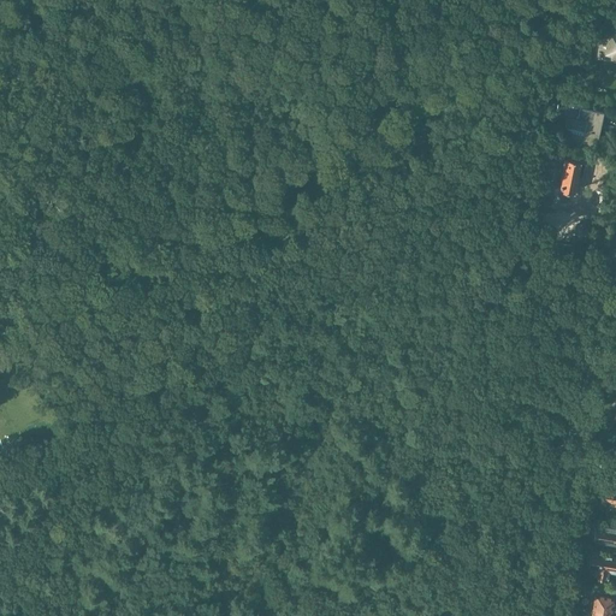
[(615,27),(603,27),(598,60),(615,63),(615,27)]
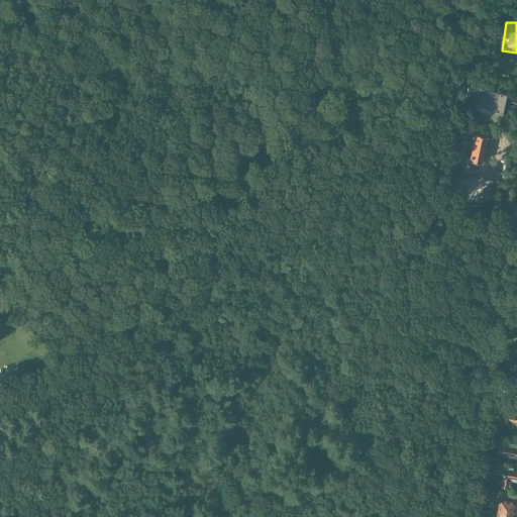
[(464,76),(473,77),(474,62),(463,61),(462,71),(466,71),(464,76)]
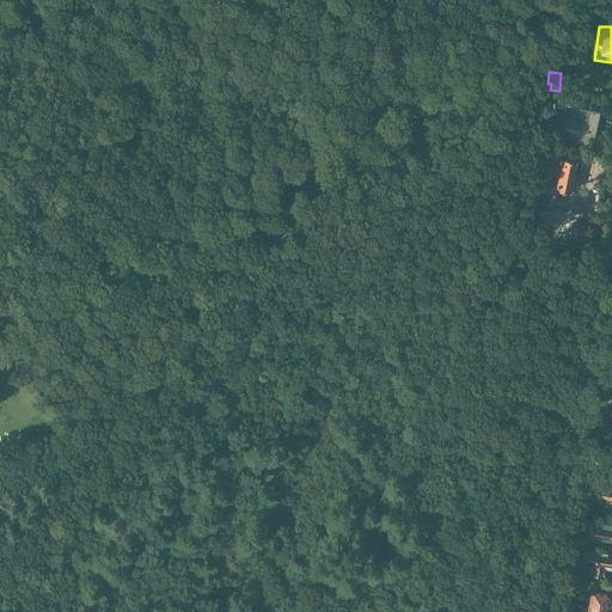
[(561,140),(593,147),(600,112),(555,103),(552,114),(583,121),(581,133),(563,129),(561,140)]
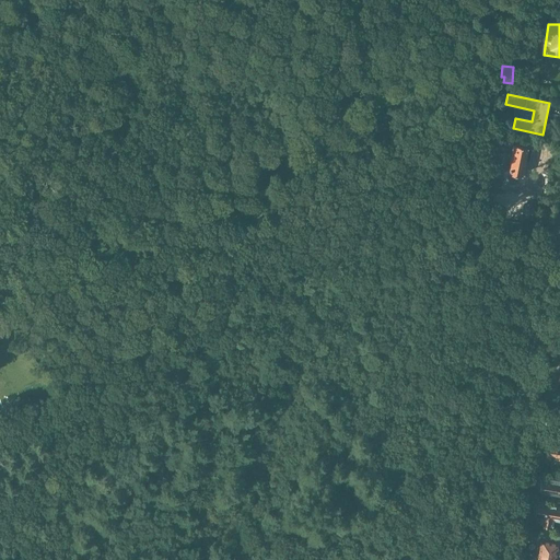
[(502,144),(512,147),(514,136),(496,132),(494,141),(489,140),(488,149),(501,151),(502,144)]
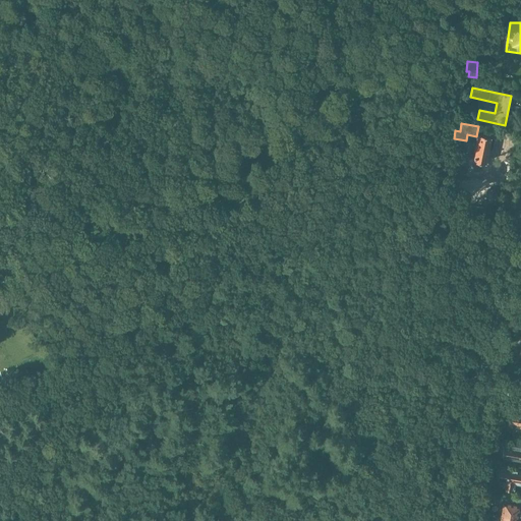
[(494,145),(495,139),(490,138),(490,137),(479,135),(473,161),(485,164),(489,143),(494,145)]
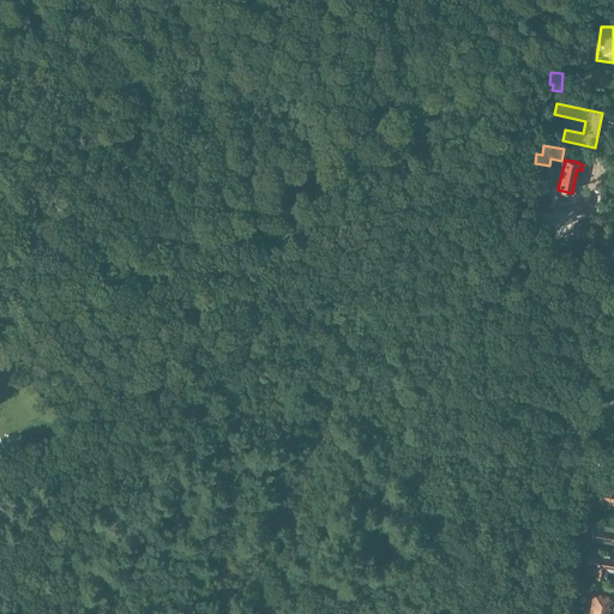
[(613,486),(601,485),(597,500),(613,503),(613,486)]
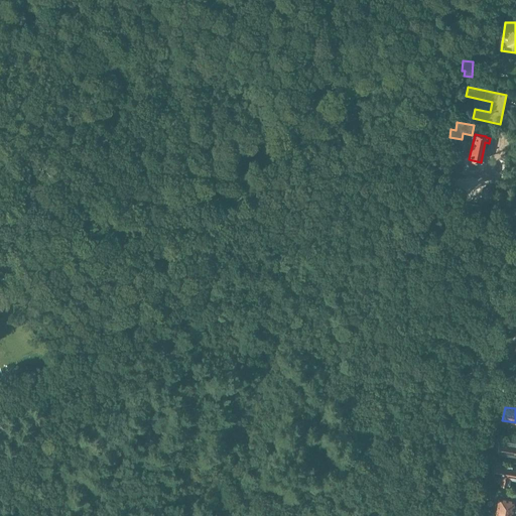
[(515,456),(515,441),(507,440),(507,443),(499,441),(498,443),(497,444),(497,445),(497,446),(496,447),(497,449),(497,450),(497,452),(497,453),(515,456)]
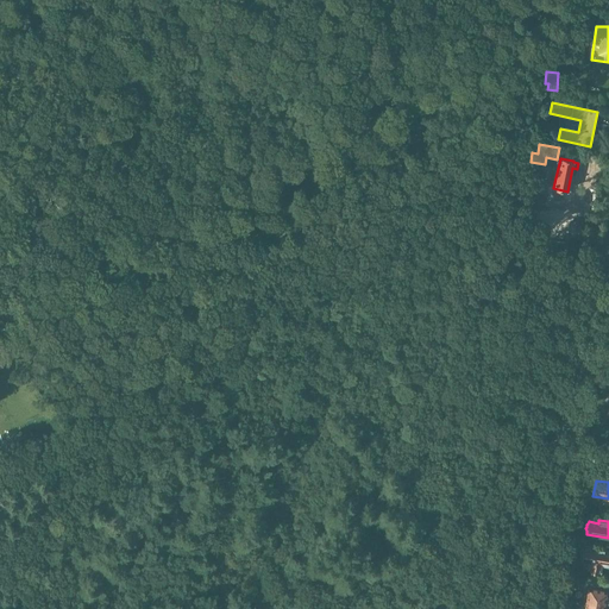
[(608,567),(608,550),(584,546),(584,548),(582,548),(581,558),(582,559),(581,562),(590,564),(589,572),(600,575),(601,566),(608,567)]
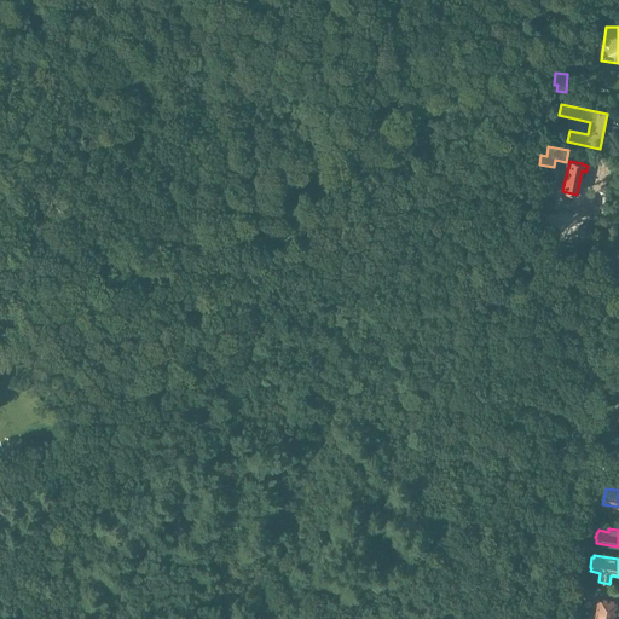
[(595,615),(595,617),(607,618),(613,618),(614,617),(618,617),(618,594),(618,595),(618,594),(601,590),(600,597),(599,597),(597,603),(596,605),(595,606),(595,607),(594,607),(594,609),(595,611),(595,612),(596,613),(595,615)]
